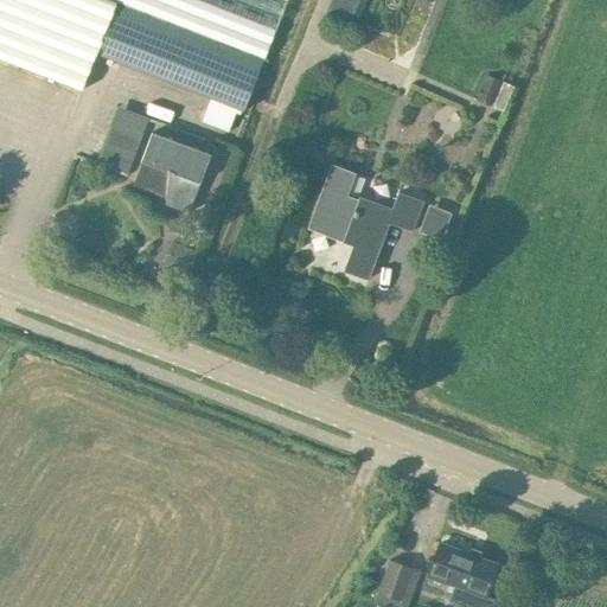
[(0,0),(0,62),(81,94),(96,52),(212,97),(203,121),(228,131),(237,107),(244,109),(260,71),(259,70),(286,0),(0,0)]
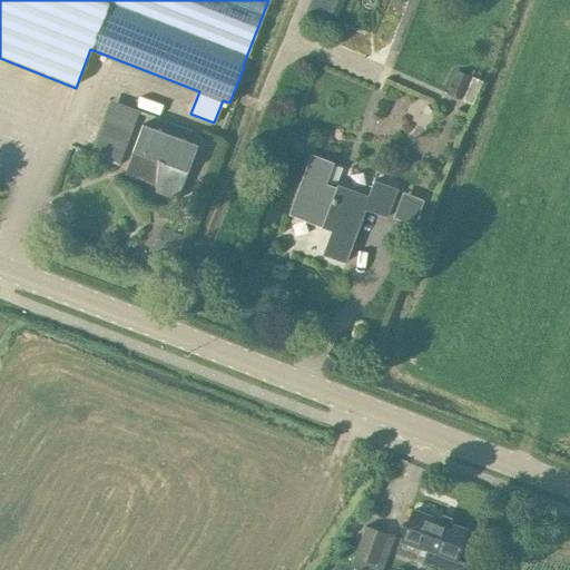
[(337,0),(311,0),(306,13),(328,22),(337,0)]
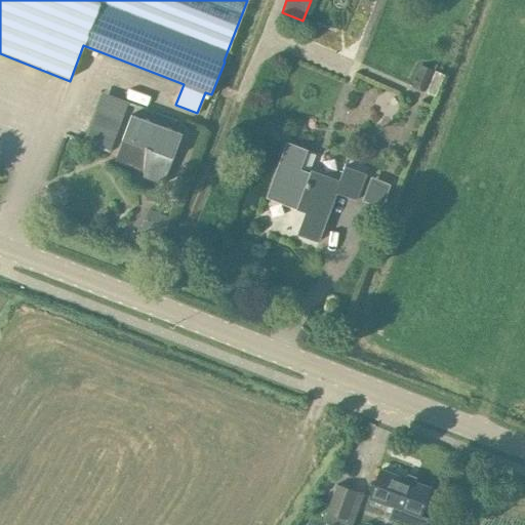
[(163,184),(183,133),(132,115),(123,138),(146,148),(145,149),(147,150),(144,176),(163,184)]
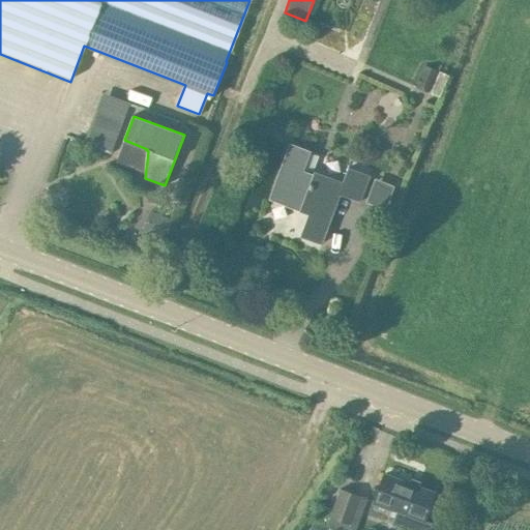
[(289,144),(269,200),(308,213),(300,236),(322,243),(340,194),(361,201),(371,175),(350,167),(345,181),(314,171),(313,173),(302,170),(310,151),(289,144)]
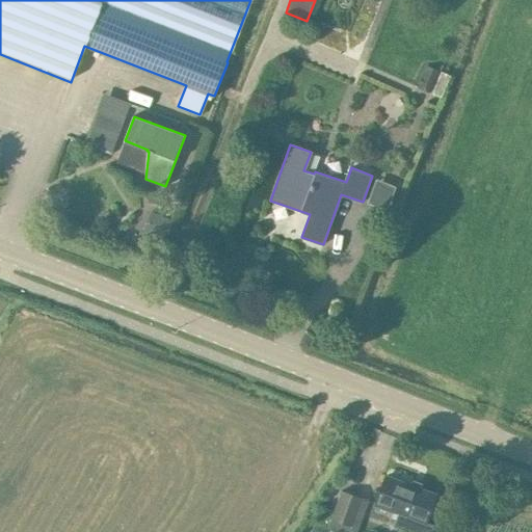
[(374,505),(398,513),(394,526),(410,531),(429,531),(432,525),(424,523),(434,495),(384,476),(374,505)]
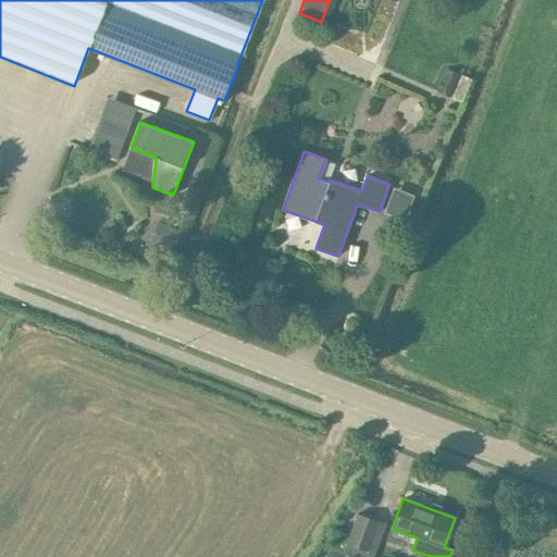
[(358,515),(346,543),(367,552),(378,522),(358,515)]
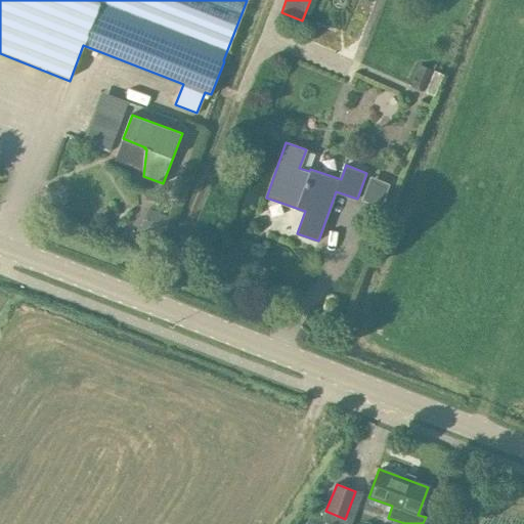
[(323,523),(325,520),(310,514),(306,523),(323,523)]
